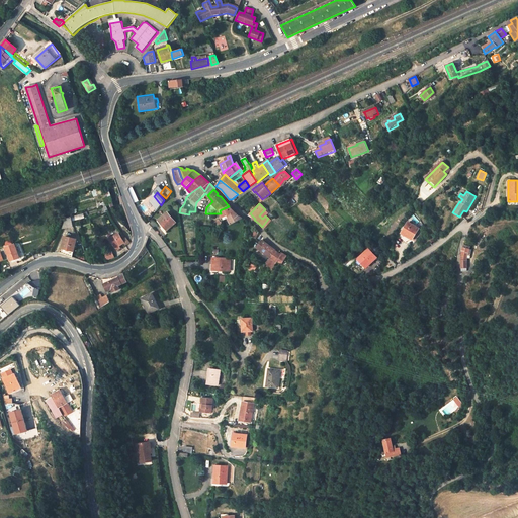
[(239,216),(229,206),(220,210),(221,213),(221,219),(227,216),(230,225),(243,219),(239,216)]
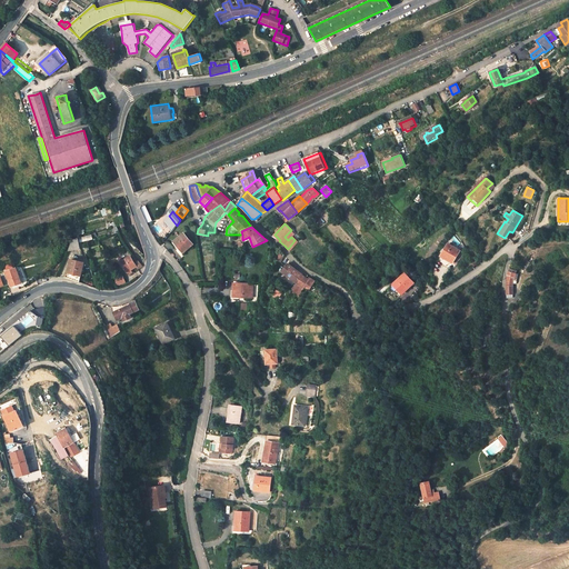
[(173,241),(182,252),(192,245),(182,233),(173,241)]
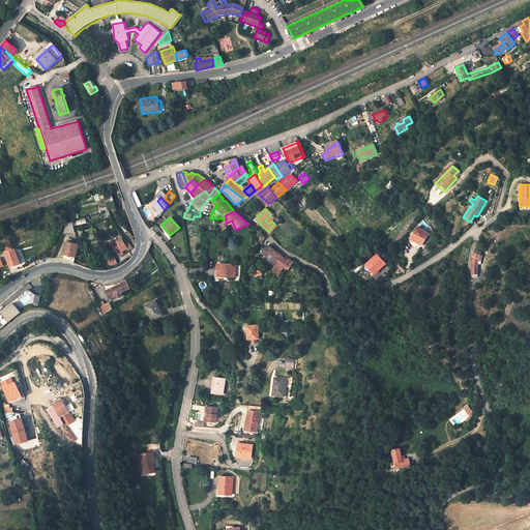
[(66,227),(62,237),(76,233),(71,223),(65,225),(66,227)]
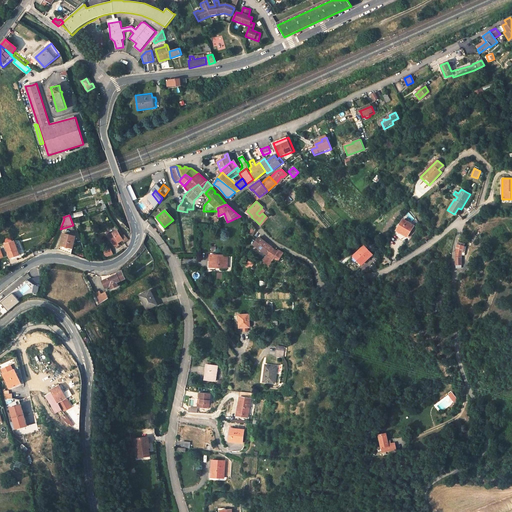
[(403,219),(396,230),(407,237),(413,226),(403,219)]
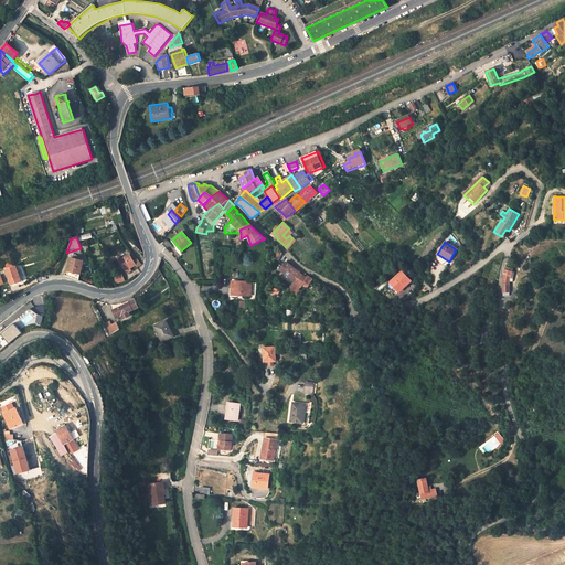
[(142,264),(138,259),(135,262),(129,254),(120,259),(127,273),(131,270),(130,268),(137,265),(138,267),(142,264)]
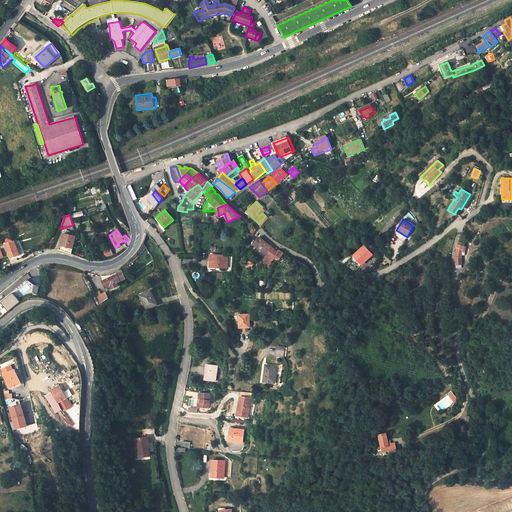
[(64,235),(61,246),(73,248),(75,237),(64,235)]
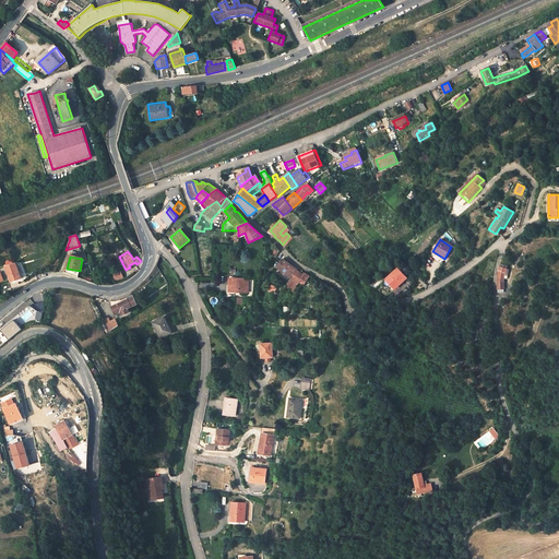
[(285,274),(298,284),(300,282),(304,284),(310,276),(304,273),(302,274),(282,259),(276,266),(285,274)]
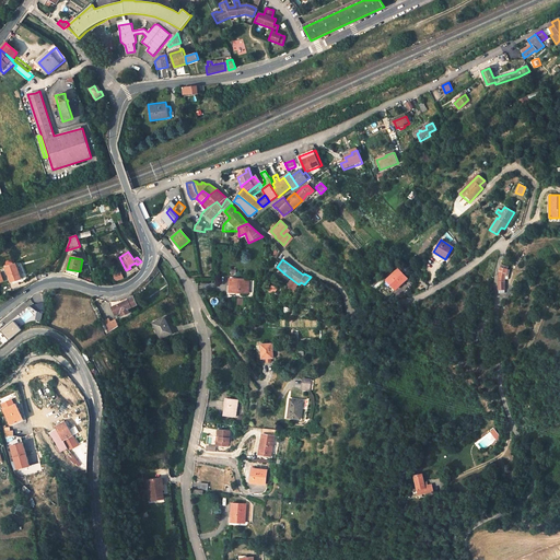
[(7,267),(12,282),(21,279),(15,264),(7,267)]
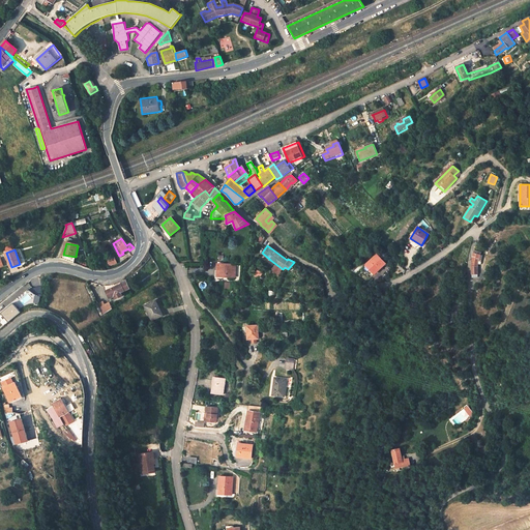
[(474,251),(473,255),(471,274),(472,276),(477,276),(477,271),(477,264),(480,264),(482,256),(480,255),(480,252),(474,251)]
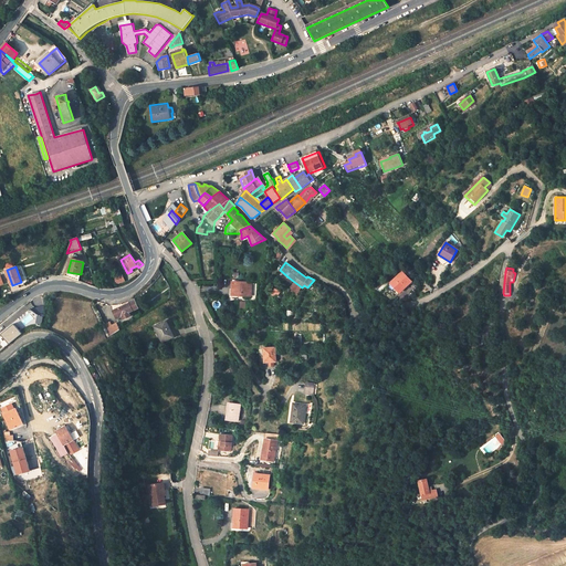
[(402,272),(390,283),(399,292),(411,282),(402,272)]
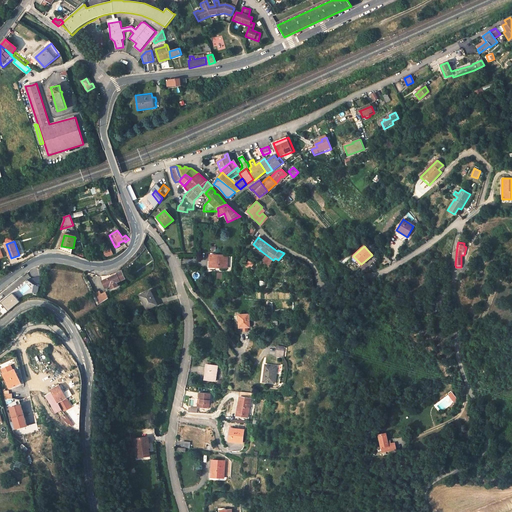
[(110,248),(103,251),(106,257),(113,254),(110,248)]
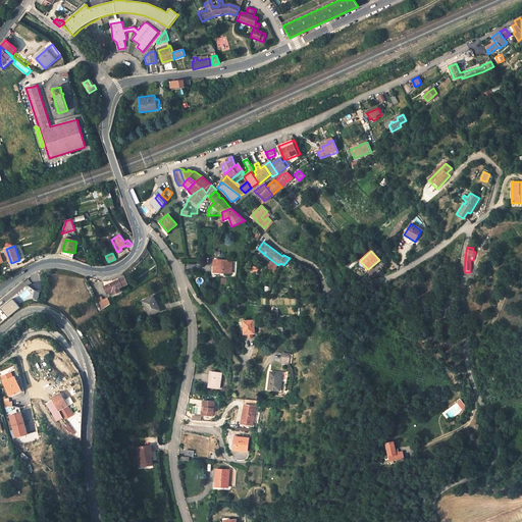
[(275,270),(278,265),(266,256),(263,260),(275,270)]
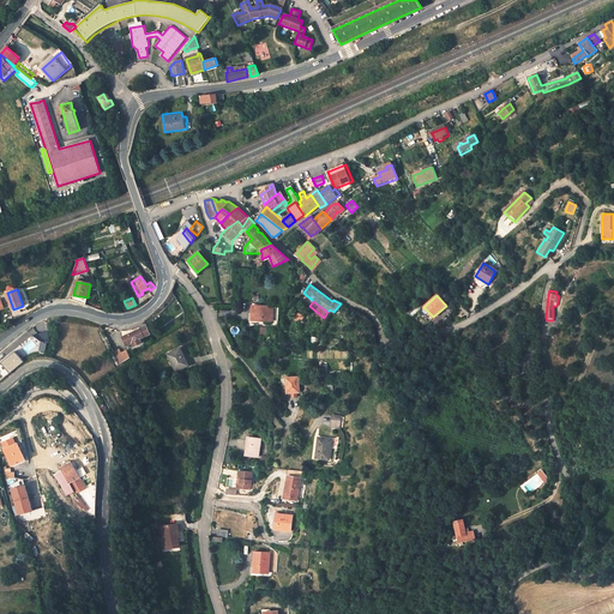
[(272,306),(252,306),(251,320),(272,321),(272,306)]
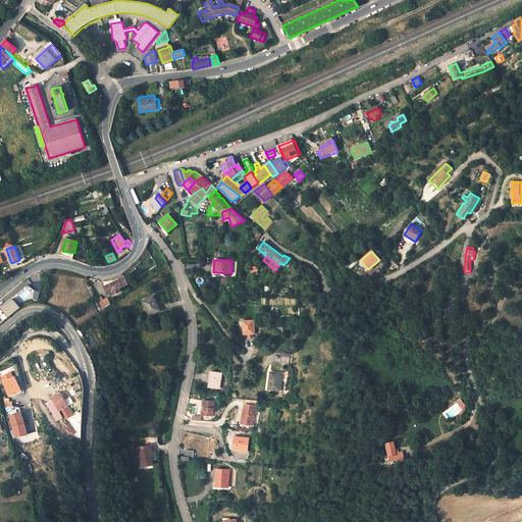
[(123,275),(117,278),(118,280),(104,286),(107,294),(116,290),(118,294),(123,291),(121,286),(127,283),(123,275)]
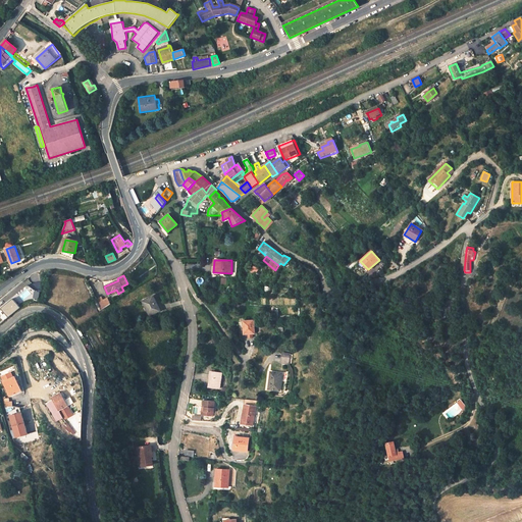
[(157,304),(153,297),(143,301),(150,316),(158,311),(155,305),(157,304)]
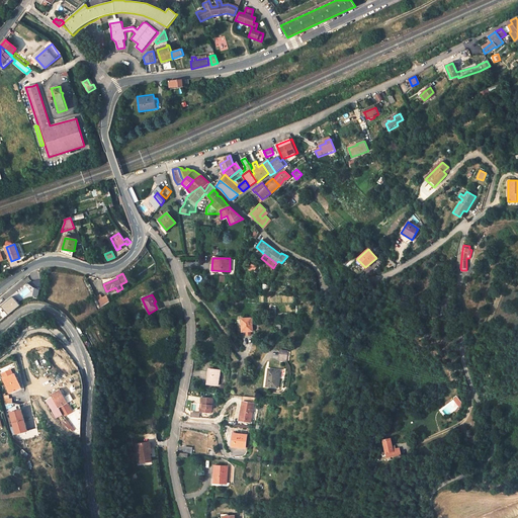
[(1,305),(8,314),(19,305),(12,295),(1,305)]
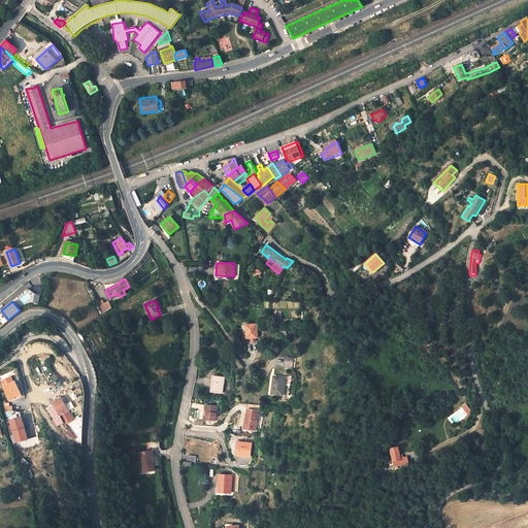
[(107,312),(102,301),(97,304),(102,316),(107,312)]
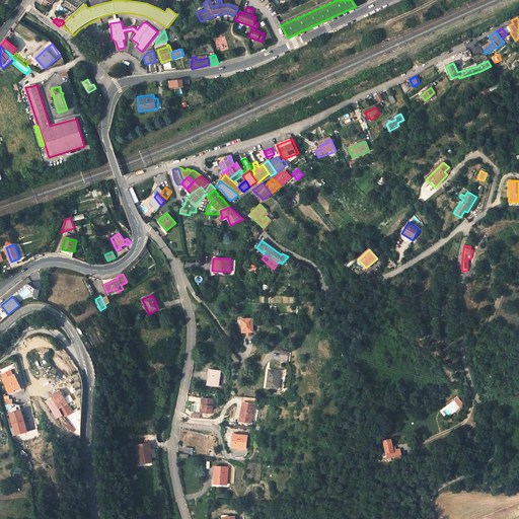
[(101,296),(100,296),(105,307),(110,303),(107,297),(102,298),(101,296)]
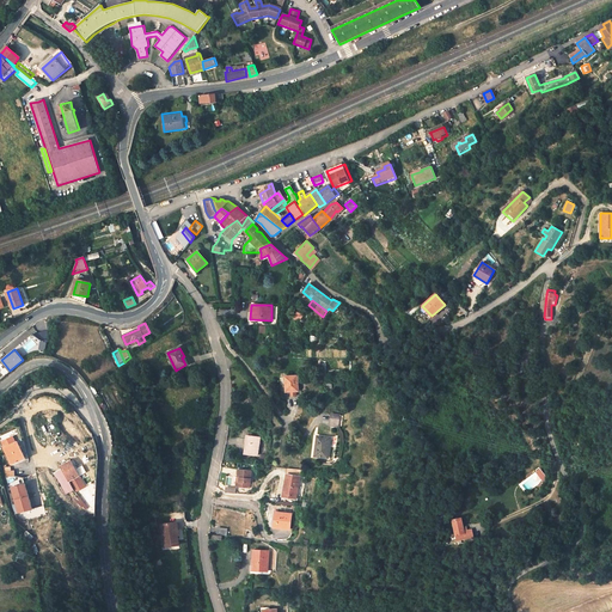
[(297,377),(285,377),(286,392),(298,391),(297,377)]
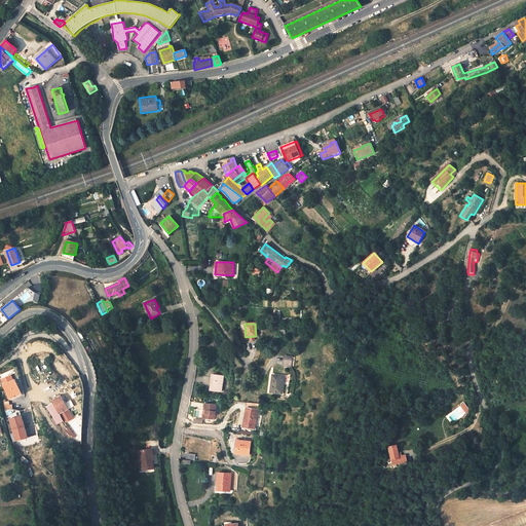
[(283,367),(292,368),(293,355),(284,354),(283,367)]
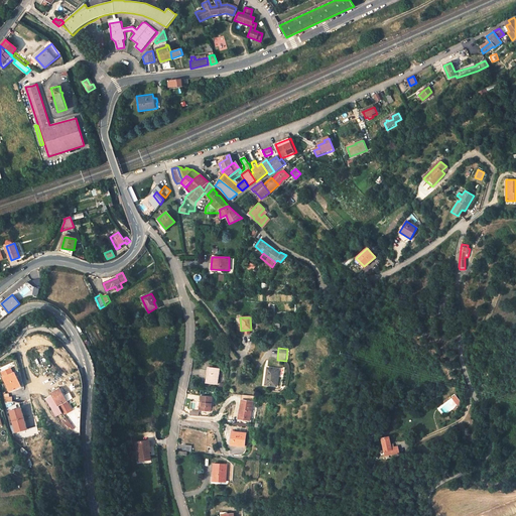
[(264,383),(277,385),(279,367),(267,366),(264,383)]
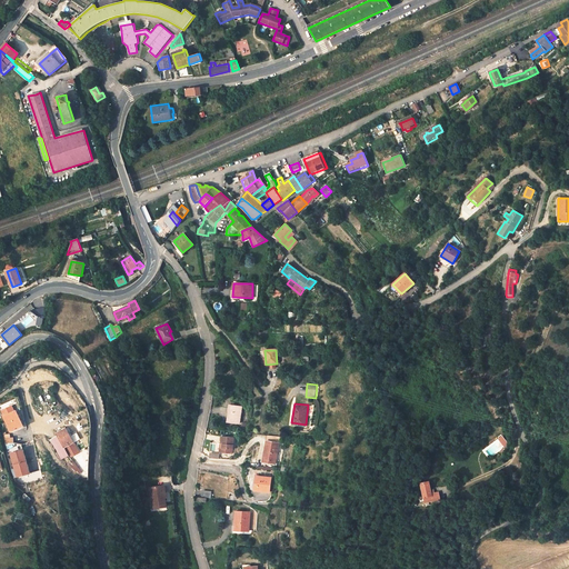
[(5,415),(3,416),(11,431),(23,426),(16,409),(15,410),(12,405),(2,409),(5,415)]
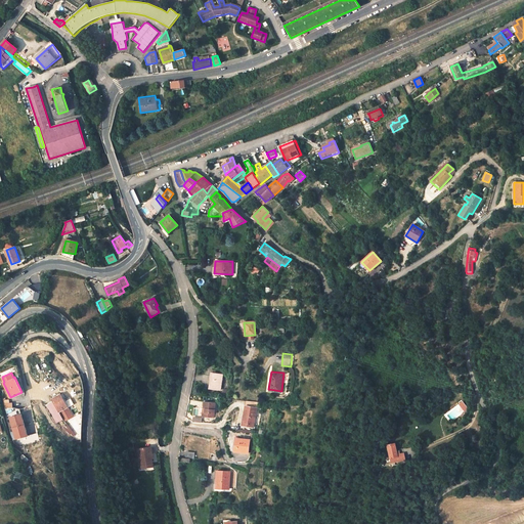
[(210,389),(220,390),(222,376),(212,375),(210,389)]
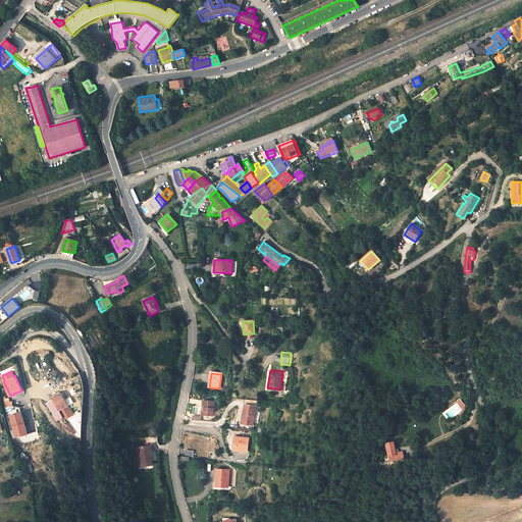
[(46,403),(55,421),(63,417),(64,419),(72,414),(67,406),(60,393),(51,398),(52,400),(46,403)]
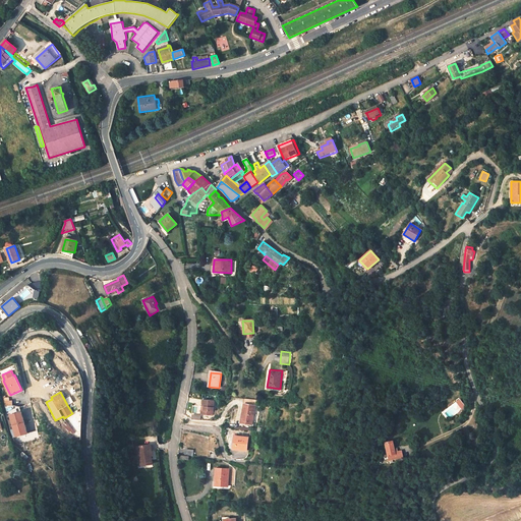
[(254,406),(257,406),(259,400),(245,399),(241,423),(251,424),(254,406)]
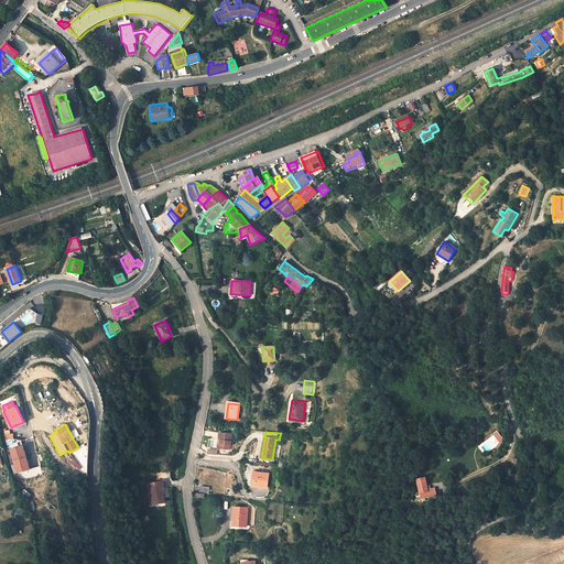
[(218,449),(232,449),(232,434),(218,433),(218,449)]
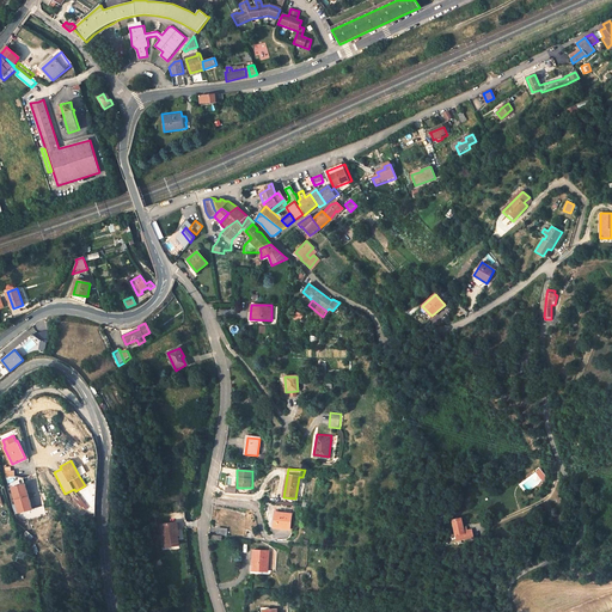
[(11,487),(18,513),(32,509),(25,483),(11,487)]
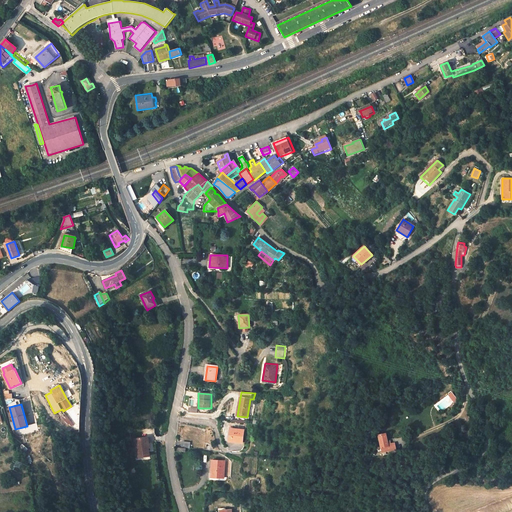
[(69,412),(64,414),(69,423),(73,421),(69,412)]
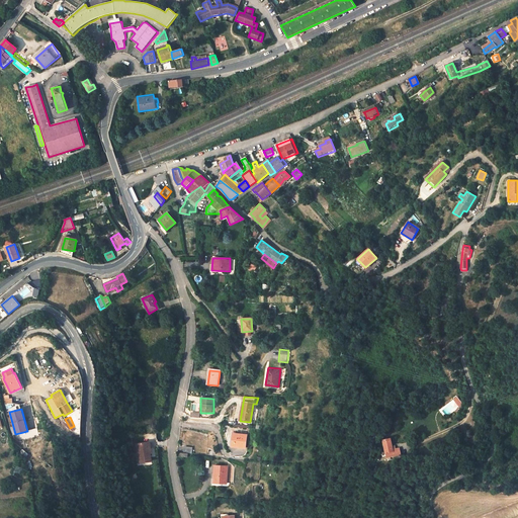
[(234,434),(233,447),(245,448),(246,445),(246,435),(234,434)]
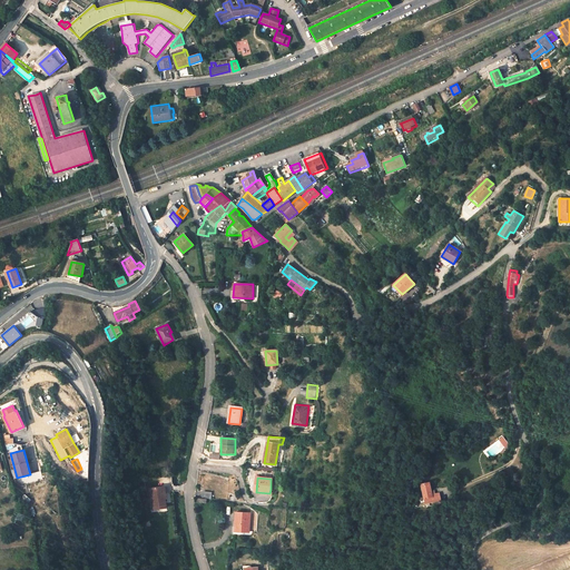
[(432,494),(429,482),(422,484),(426,498),(432,497),(432,494)]
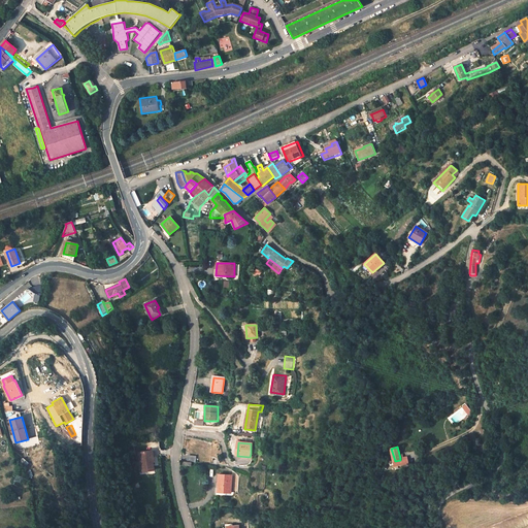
[(153,451),(143,452),(138,453),(141,469),(142,472),(155,470),(153,462),(155,462),(153,451)]
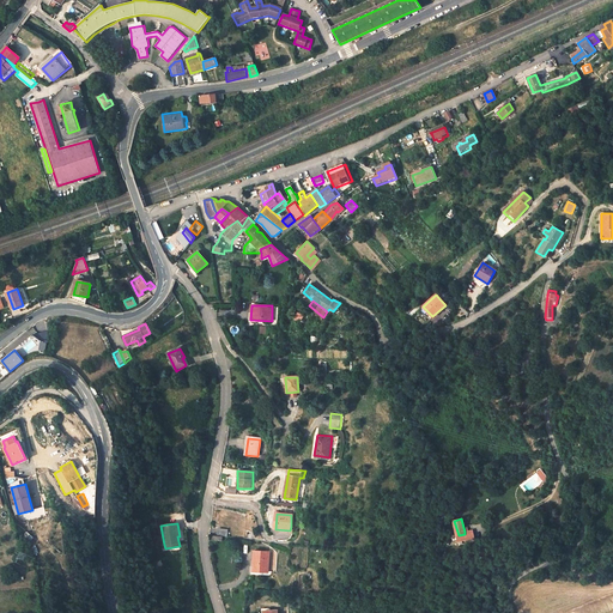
[(271,551),(255,550),(252,570),(269,571),(271,551)]
